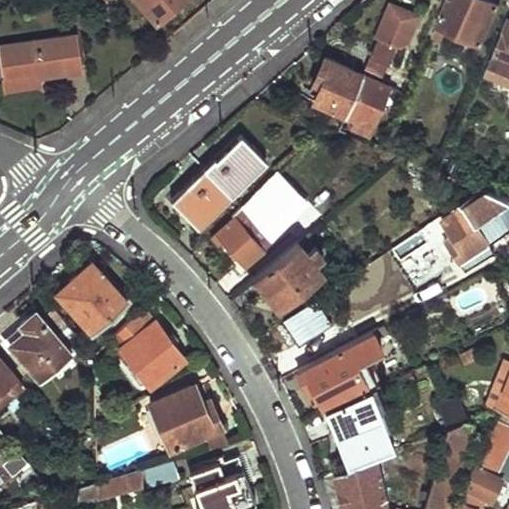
[(140,0),(158,21),(181,0),(140,0)]
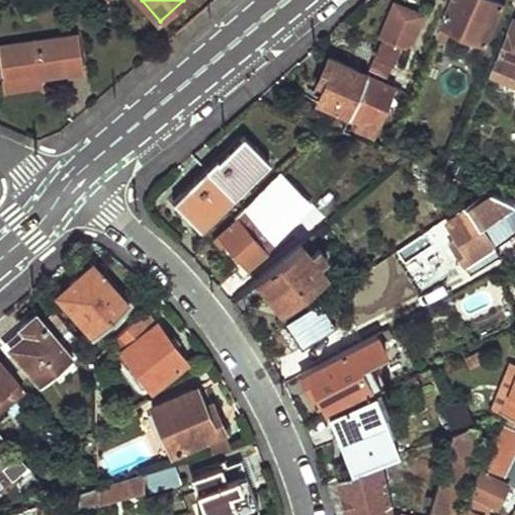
[(506,6),(492,0),(457,0),(440,38),(450,44),(455,31),(488,47),(506,6)]
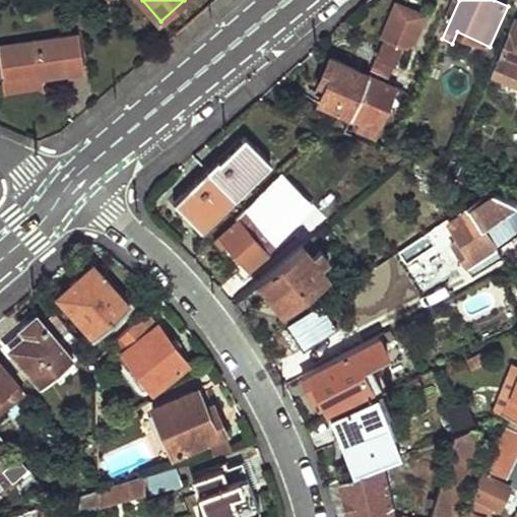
[(86,73),(80,36),(1,49),(7,85),(35,79),(36,82),(86,73)]
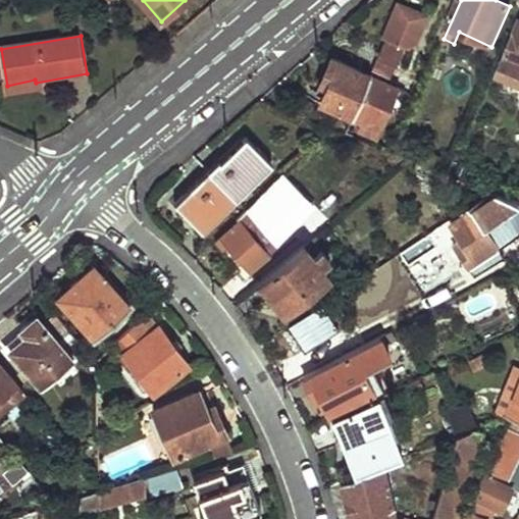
[(518,36),(503,75),(518,82),(518,36)]
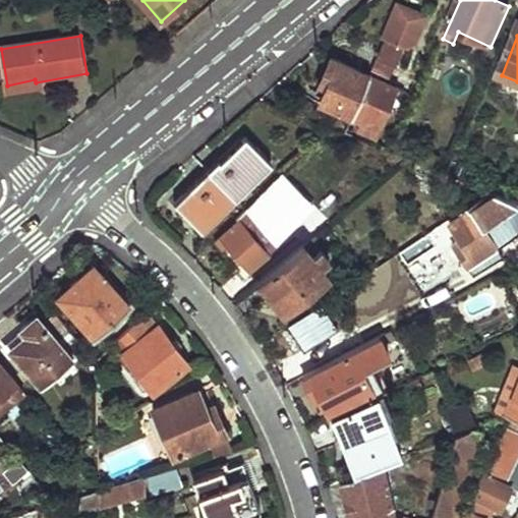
[(407,50),(386,40),(376,63),(373,69),(391,76),(396,66),(399,67),(407,50)]
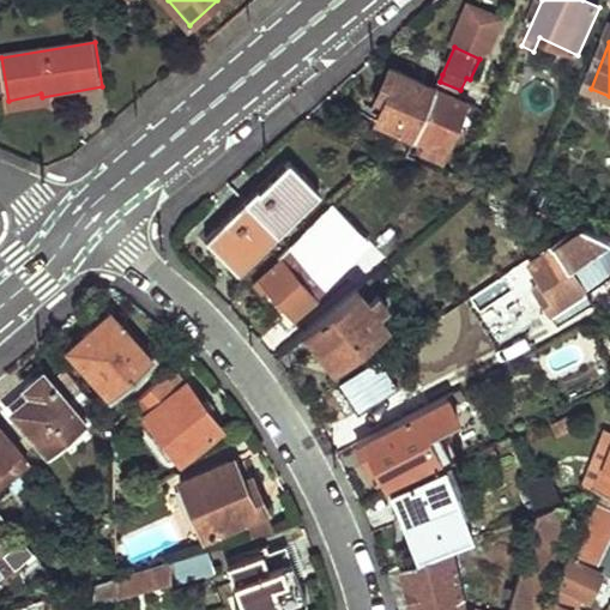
[(435,91),(392,71),(370,120),(415,139),(435,91)]
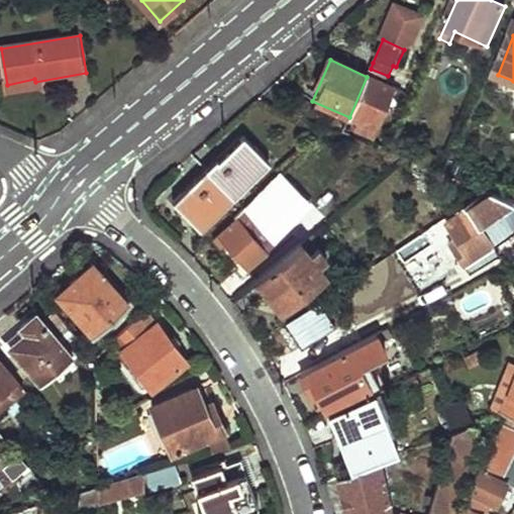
[(391,87),(367,77),(349,117),(361,122),(357,127),(376,135),(387,107),(384,105),(391,87)]
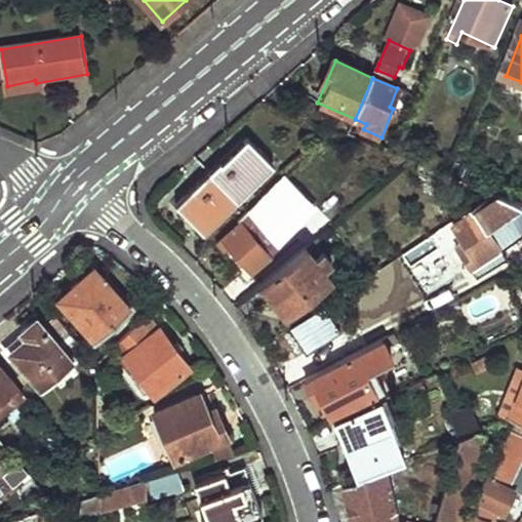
[(36,83),(35,80),(7,86),(9,98),(38,94),(36,83)]
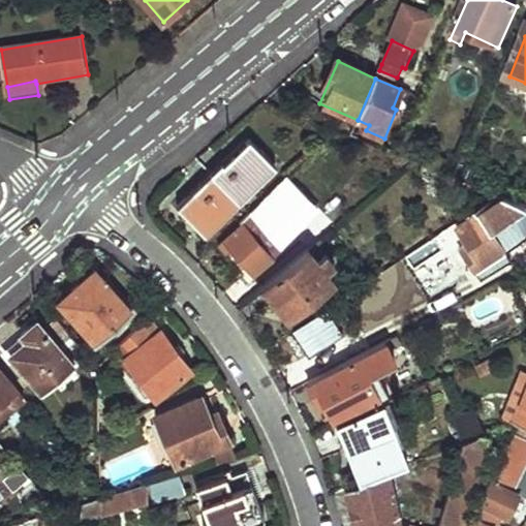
[(403,91),(400,89),(393,107),(396,110),(403,91)]
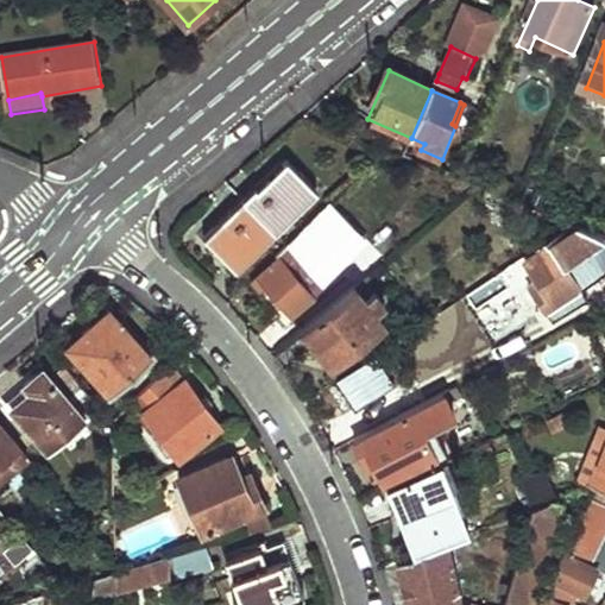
[(424,144),(411,138),(403,157),(416,162),(421,150),(424,144)]
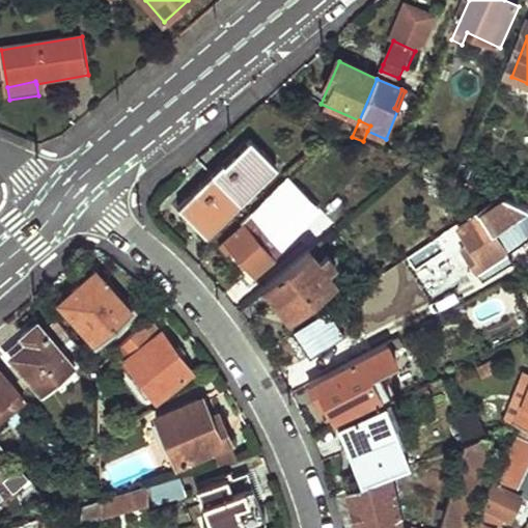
[(256,142),(217,179),(245,210),(284,171),(256,142)]
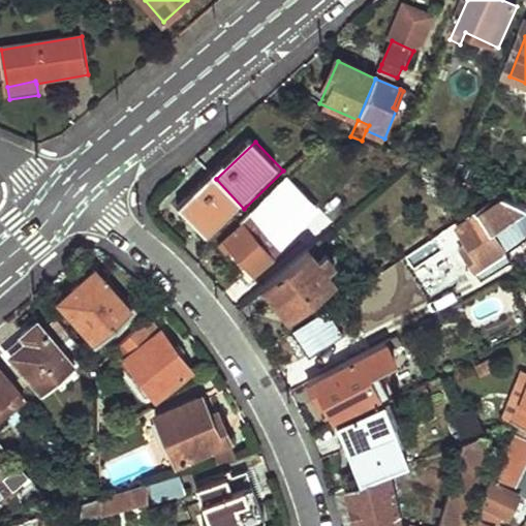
[(427,154),(424,163),(444,173),(449,162),(427,154)]
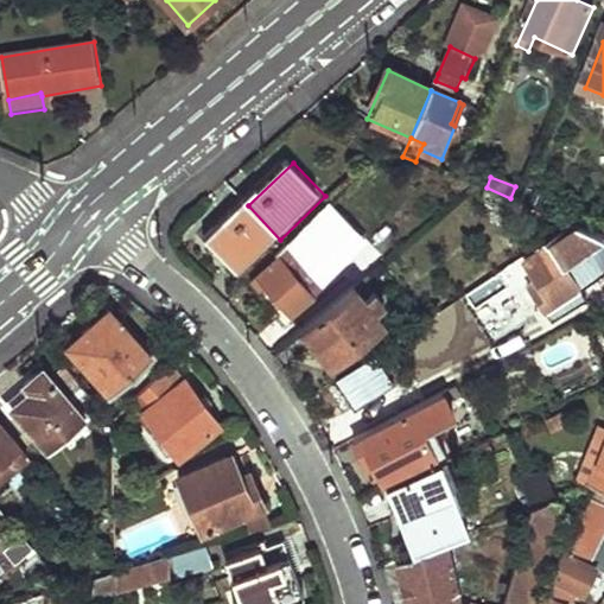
[(354,229),(330,203),(311,222),(317,231),(294,252),(310,269),(354,229)]
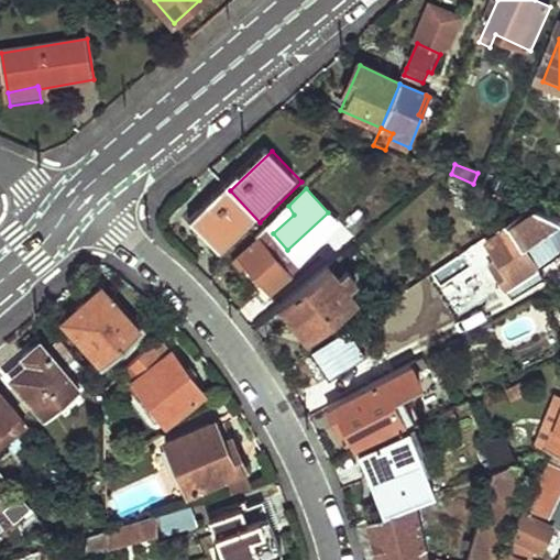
[(504,197),(483,188),(478,199),(498,208),(504,197)]
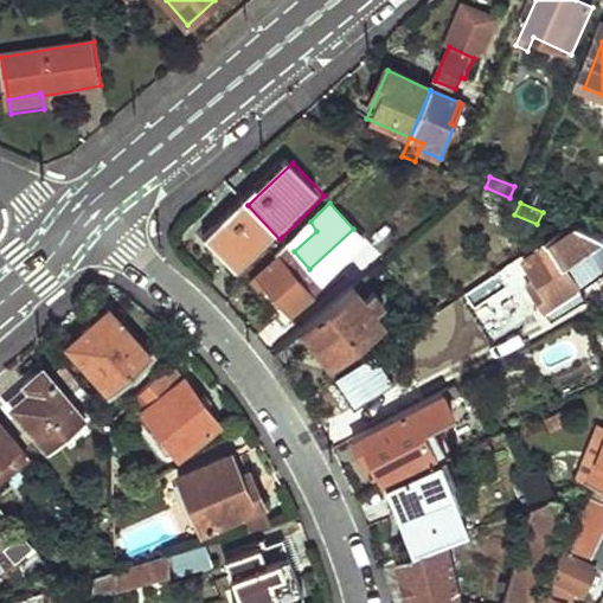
[(280,239),(248,205),(209,242),(243,277),(280,239)]
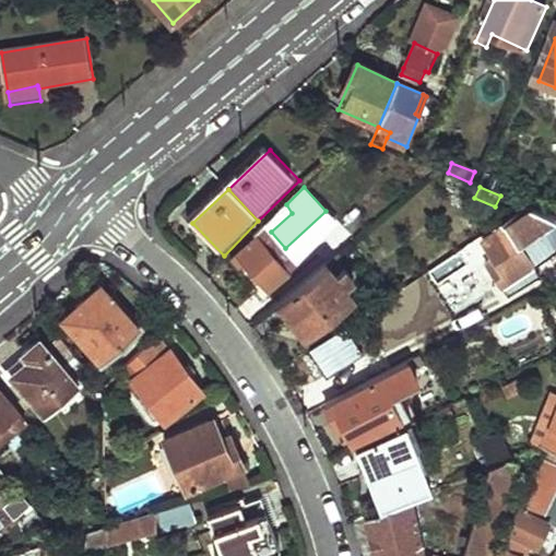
[(292,213),(286,204),(264,225),(255,235),(258,239),(234,259),(239,265),(245,262),(268,291),(287,274),(283,270),(295,259),(285,248),(271,232),(292,213)]
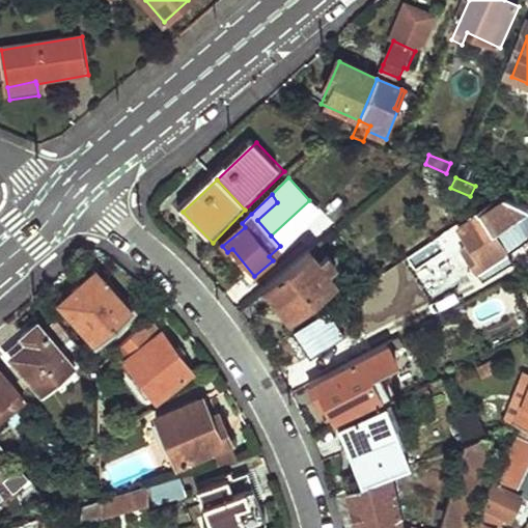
[(507,198),(460,230),(469,245),(462,248),(478,274),(508,255),(493,232),(527,209),(527,206),(507,198)]
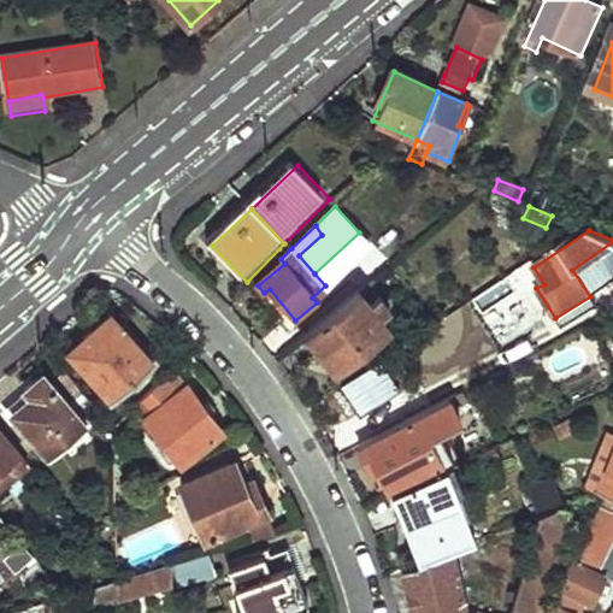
[(390,270),(377,281),(388,294),(401,284),(390,270)]
